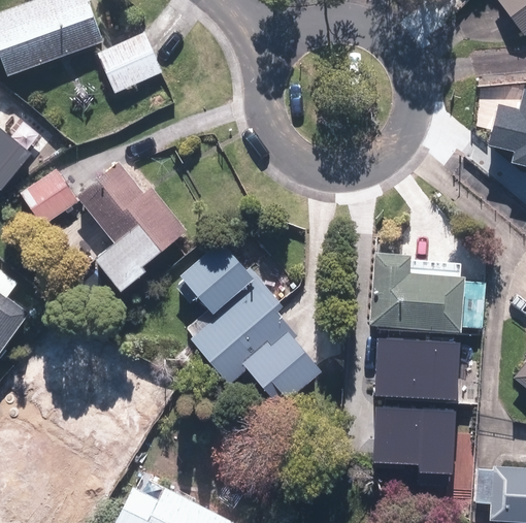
[(106,39),(92,0),(35,0),(0,11),(0,50),(7,72),(106,39)]
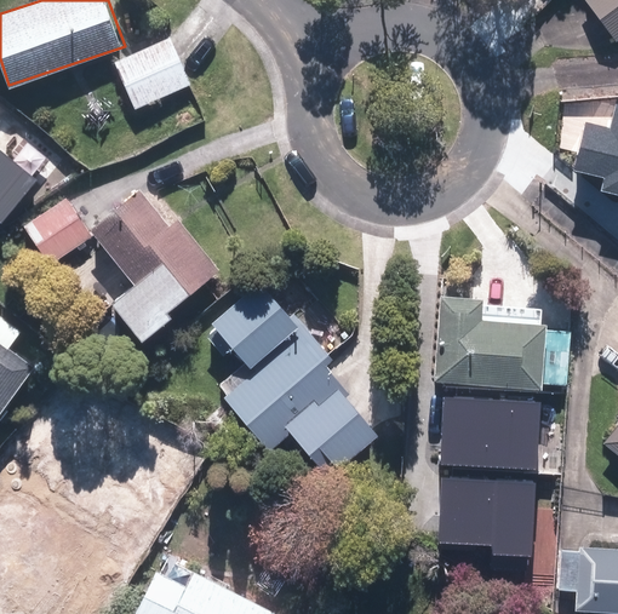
[(617,0),(585,0),(617,35),(617,0)]
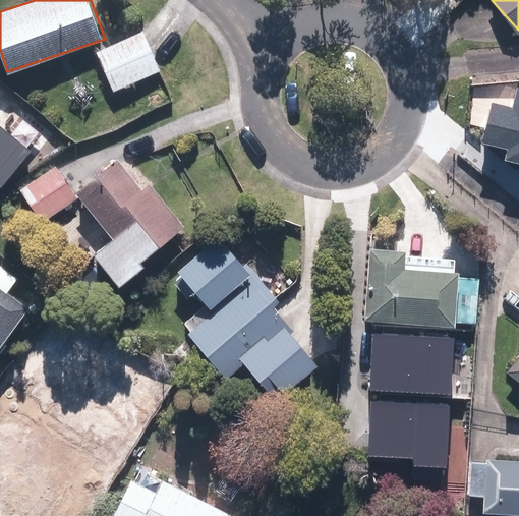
[(156,69),(139,36),(101,55),(117,89),(156,69)]
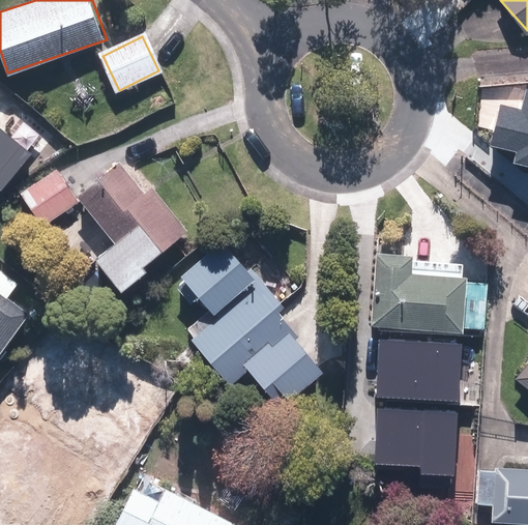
[(521,116),(499,110),(491,149),(515,156),(512,170),(527,174),(527,95),(525,95),(521,116)]
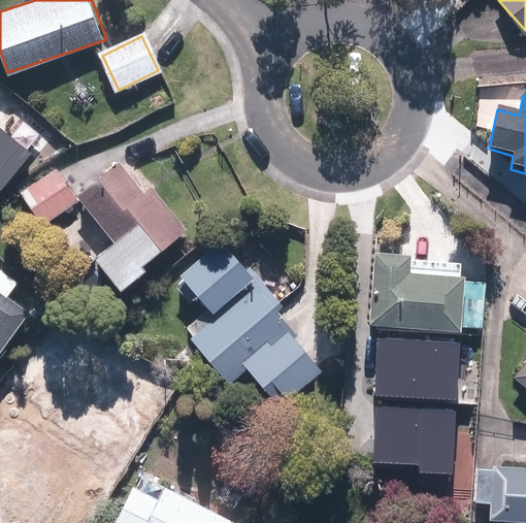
[(111,162),(79,193),(101,215),(91,225),(113,248),(101,260),(119,279),(173,225),(111,162)]
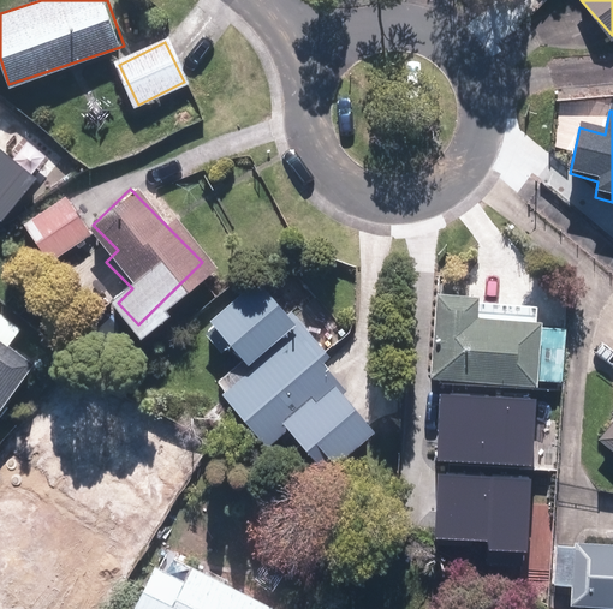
[(261,278),(214,322),(251,362),(222,388),(273,443),(361,362),(311,309),(301,320),(261,278)]
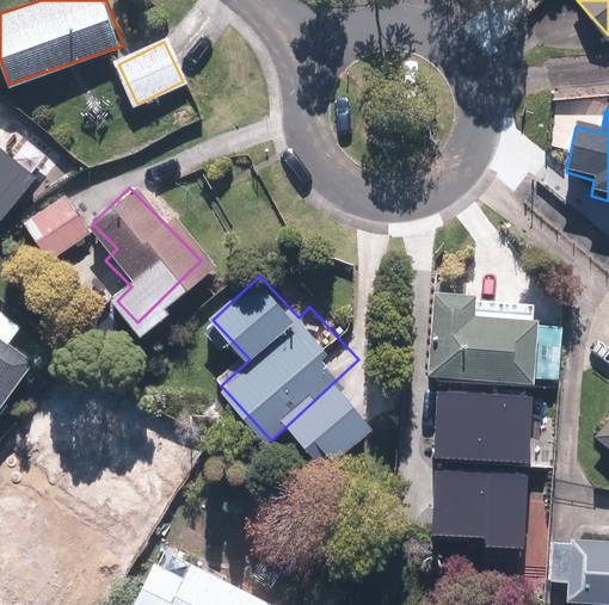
[(472,292),(435,290),(430,374),(559,380),(561,331),(469,327),(472,292)]
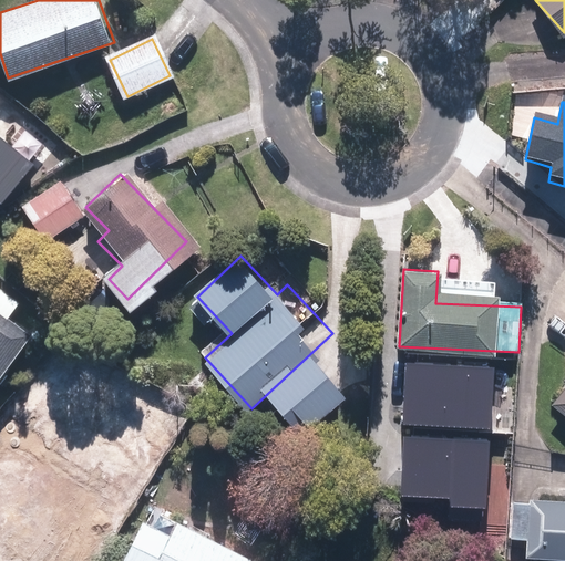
[(0,373),(28,331),(0,313),(0,373)]
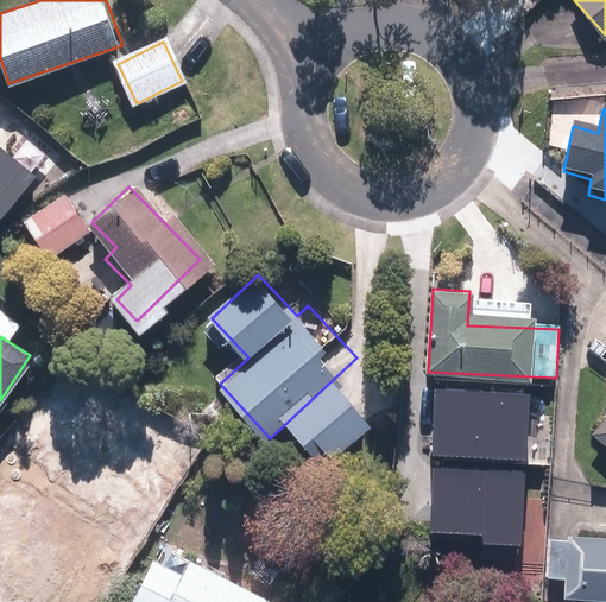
[(528,400),(433,395),(429,538),(483,539),(483,550),(519,551),(528,400)]
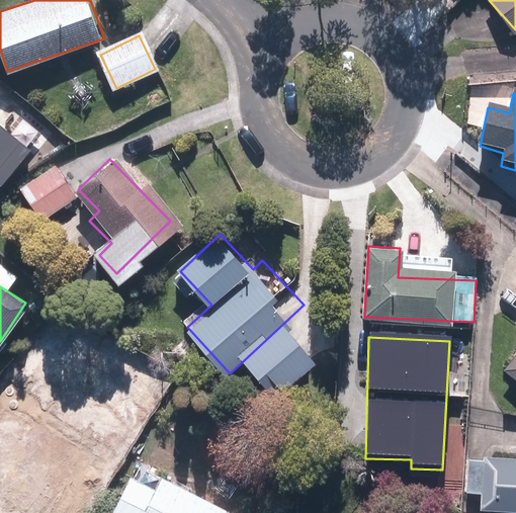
[(515,345),(513,349),(515,350),(515,354),(504,369),(515,378),(515,345)]
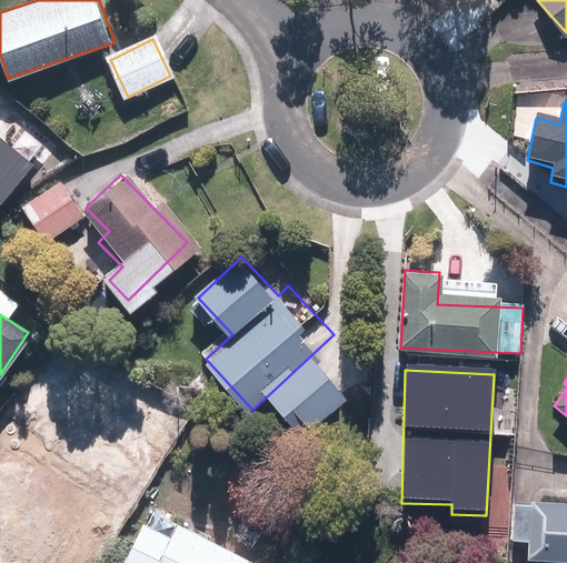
[(111,440),(7,432),(2,489),(107,496),(111,440)]
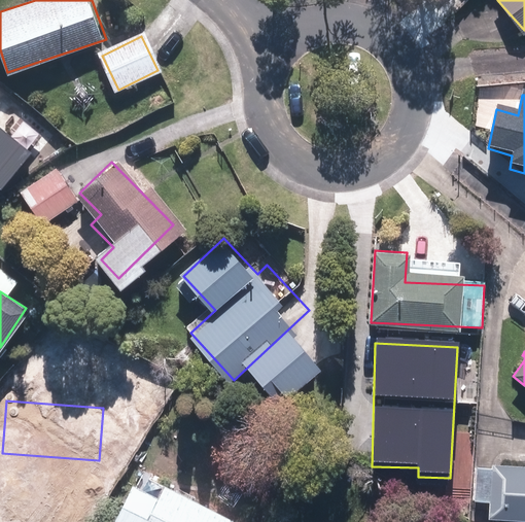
[(524,521),(524,467),(477,467),(476,499),(487,499),(487,521),(524,521)]
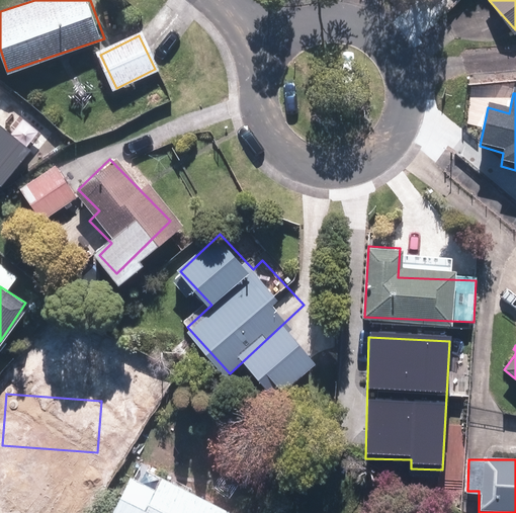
[(229,512),(157,476),(150,489),(131,479),(113,512),(229,512)]
